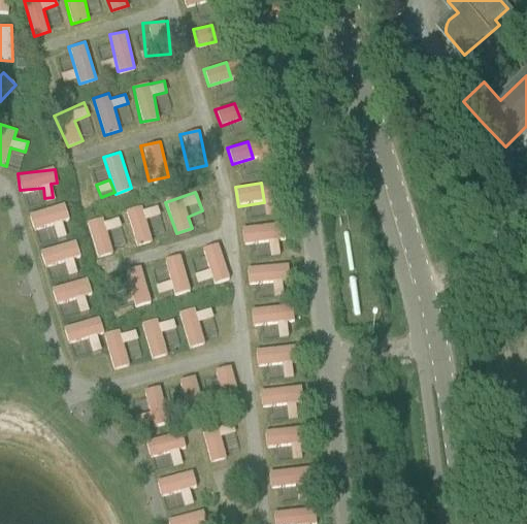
[(64,201),(28,213),(34,231),(70,220),(64,201)]
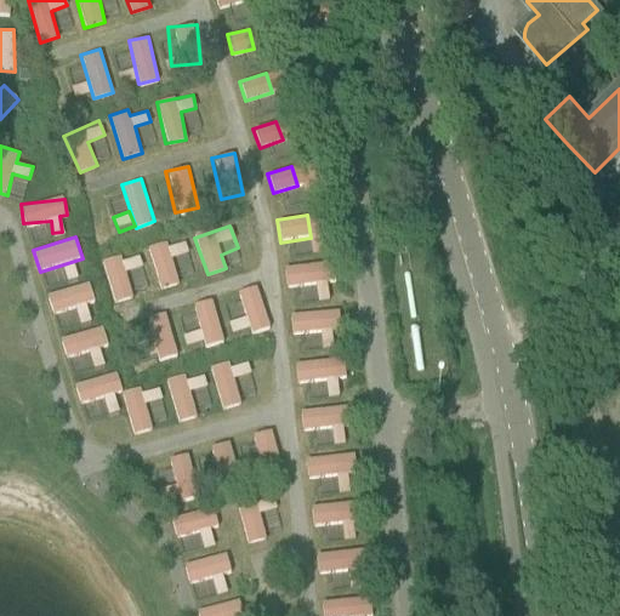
[(185,239),(148,247),(158,289),(178,284),(172,257),(188,254),(185,239)]
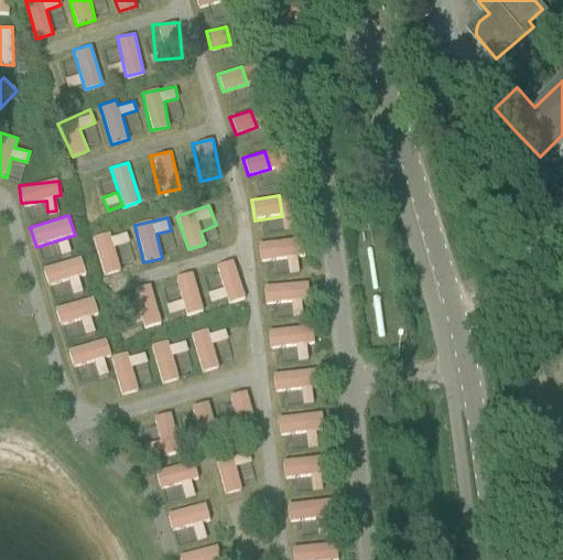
[(115,248),(130,243),(125,228),(93,238),(105,275),(122,269),(115,248)]
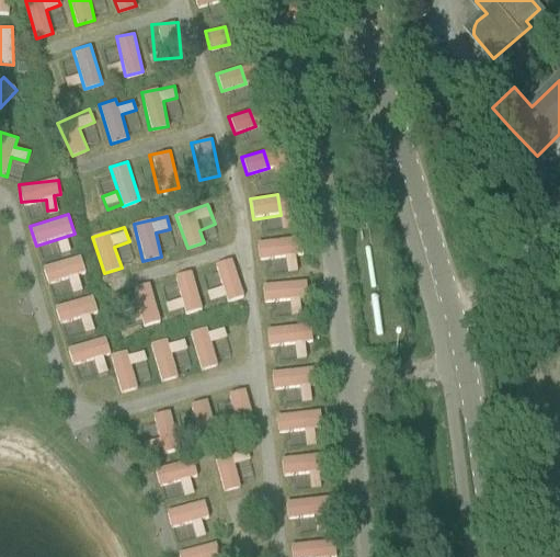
[(285,270),(296,270),(295,238),(256,239),(258,259),(285,259),(285,270)]
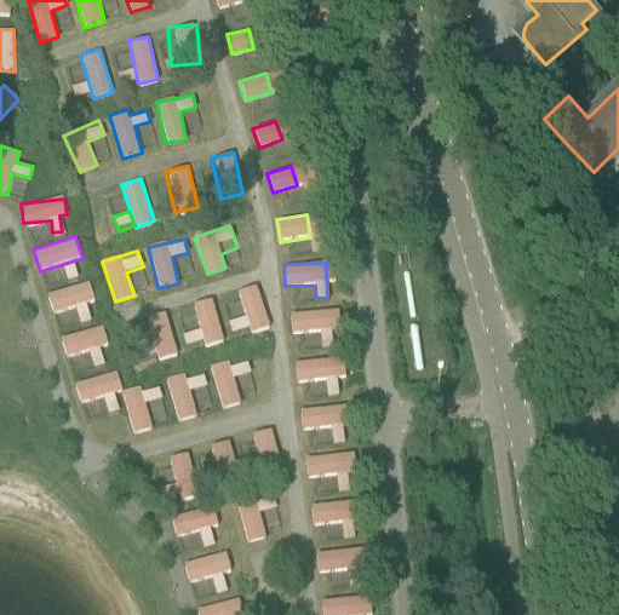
[(91,319),(86,302),(95,299),(90,281),(47,292),(52,312),(76,306),(80,321),(91,319)]
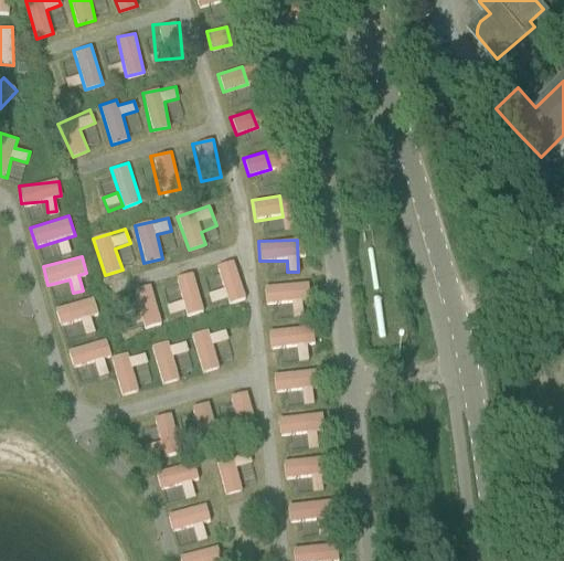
[(309,315),(308,282),(264,284),(265,303),(291,303),(293,315),(309,315)]
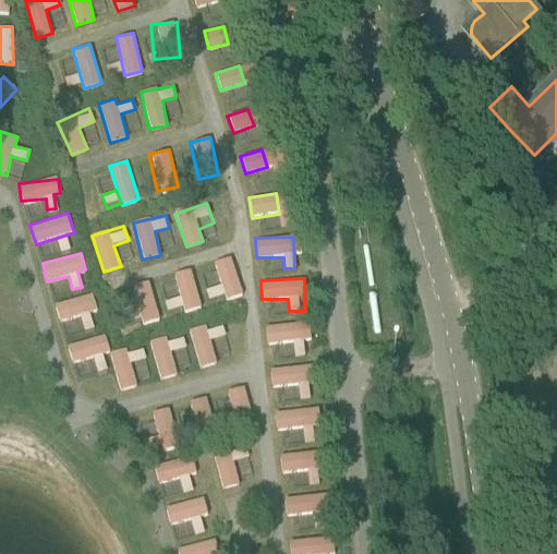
[(94,293),(53,302),(58,321),(97,312),(94,293)]
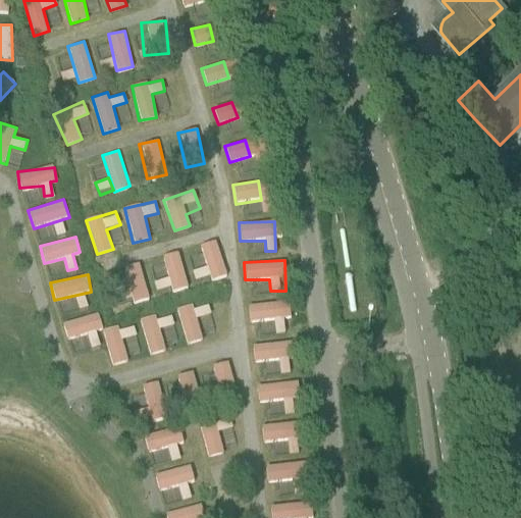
[(247,305),(250,322),(275,318),(277,331),(287,329),(281,299),(247,305)]
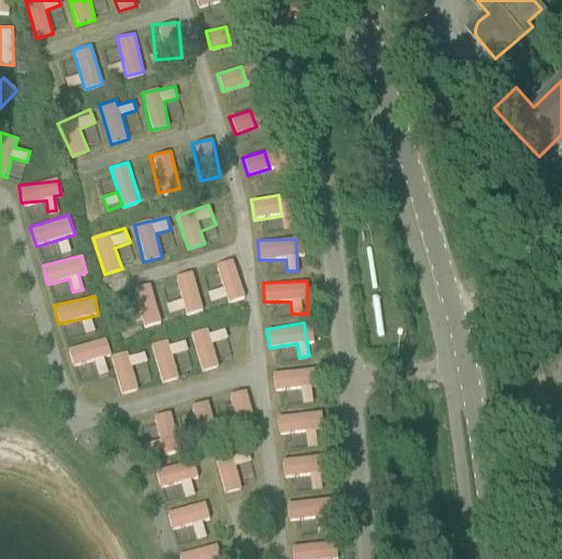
[(200,371),(218,366),(207,328),(189,332),(200,371)]
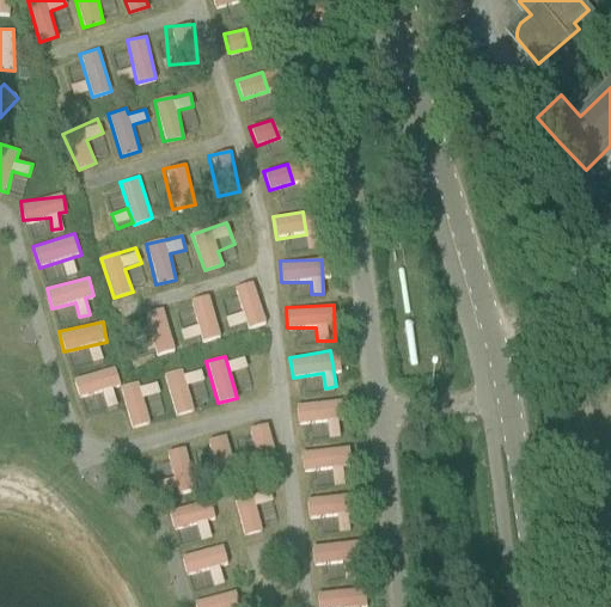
[(116,366),(73,375),(78,396),(121,386),(116,366)]
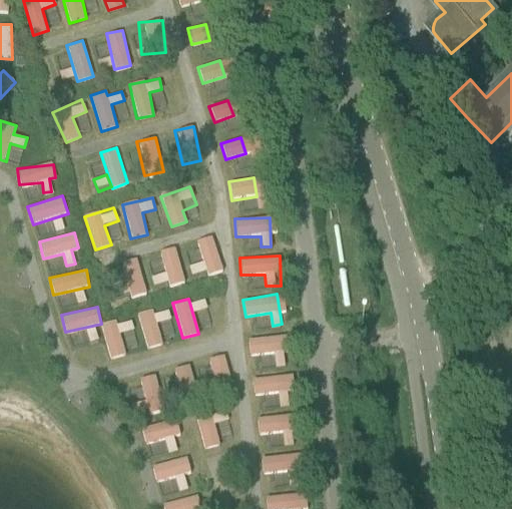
[(157,323),(170,319),(167,310),(154,313),(153,309),(136,313),(146,348),(163,344),(157,323)]
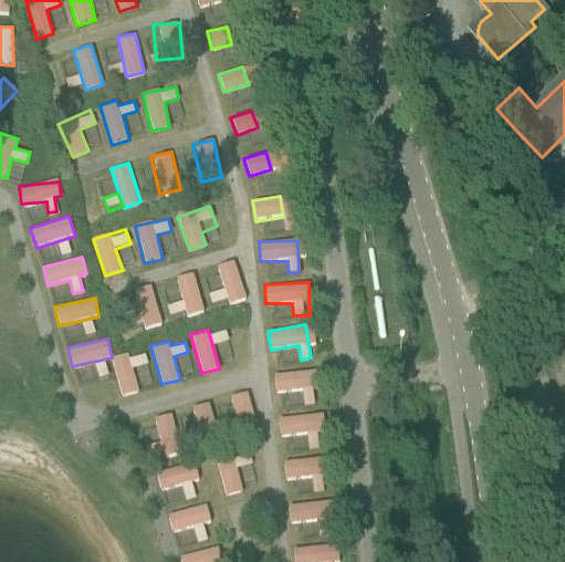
[(144,350),(111,358),(121,396),(139,392),(133,366),(147,362),(144,350)]
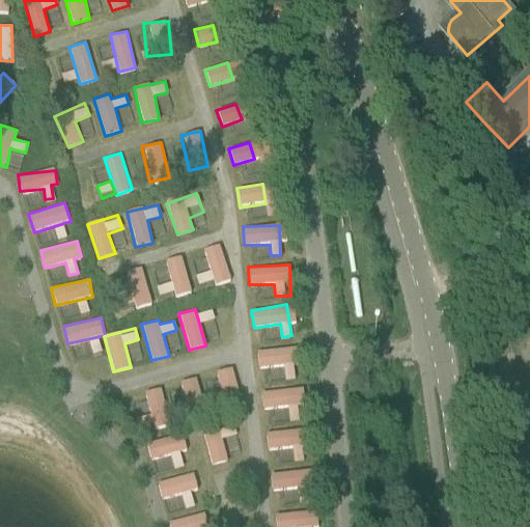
[(283,364),(285,380),(302,377),(297,345),(255,352),(258,368),(283,364)]
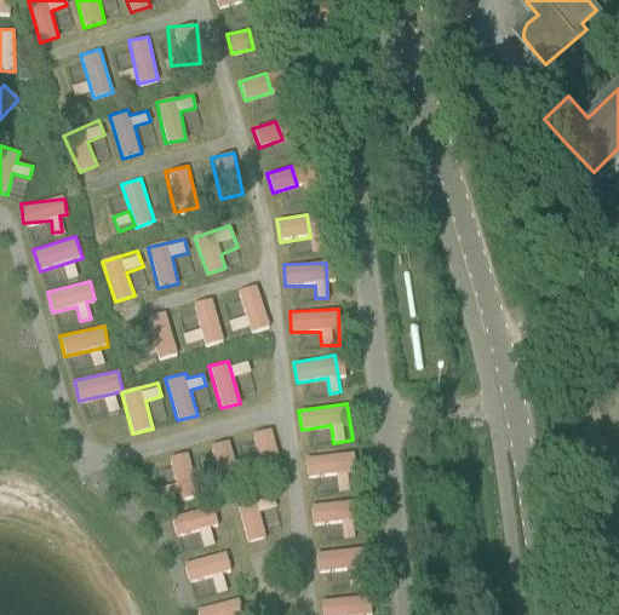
[(262,476),(282,471),(271,429),(251,434),(262,476)]
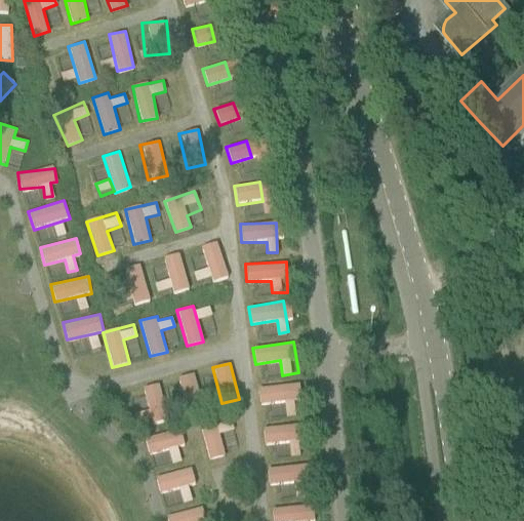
[(183,412),(202,409),(195,372),(175,376),(183,412)]
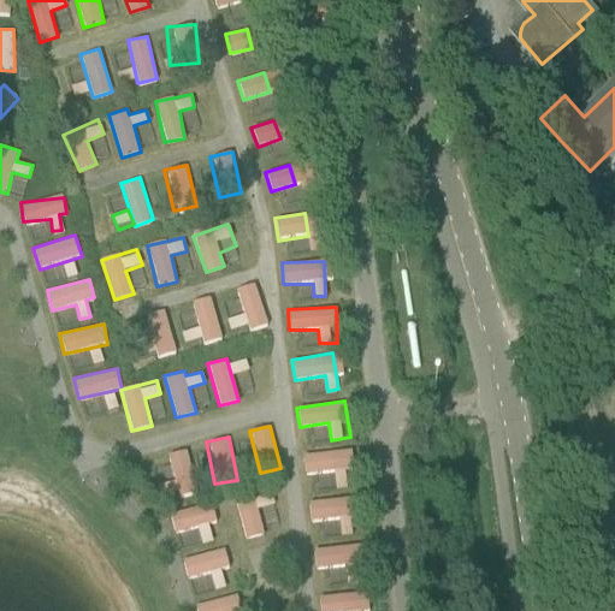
[(167,452),(172,494),(195,491),(189,450),(167,452)]
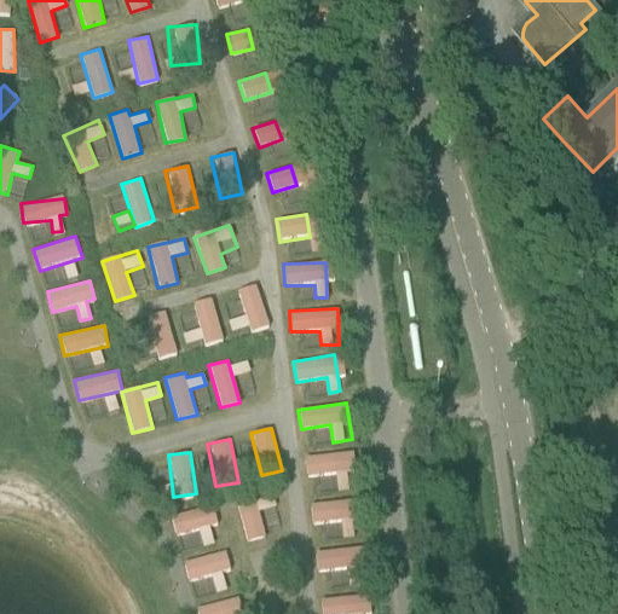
[(305,475),(336,474),(336,488),(356,487),(353,452),(304,455),(305,475)]
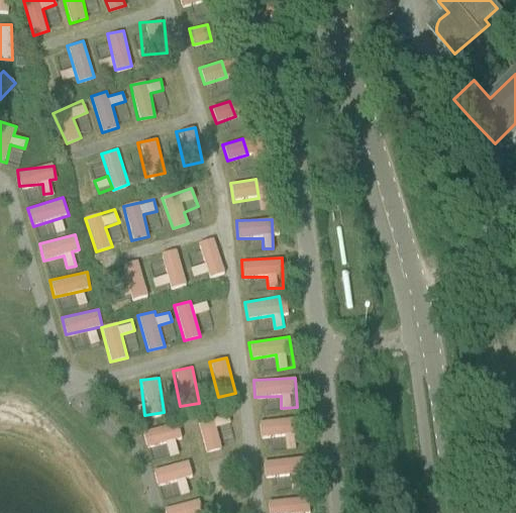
[(228,412),(198,416),(203,452),(221,449),(218,425),(230,423),(228,412)]
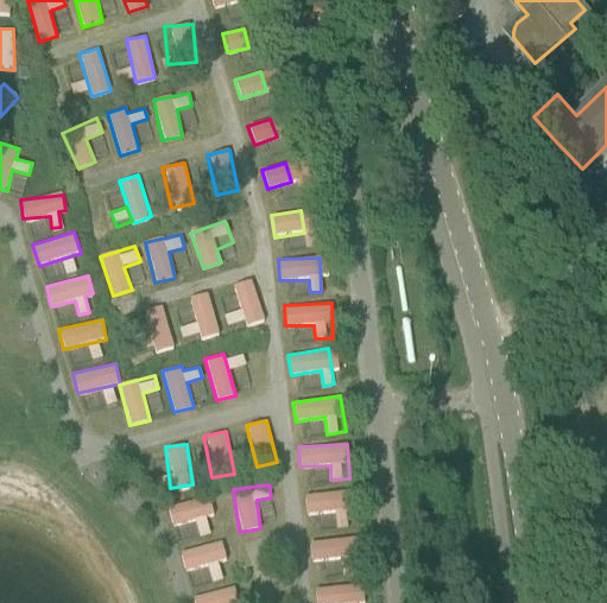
[(307,492),(305,514),(345,515),(345,493),(307,492)]
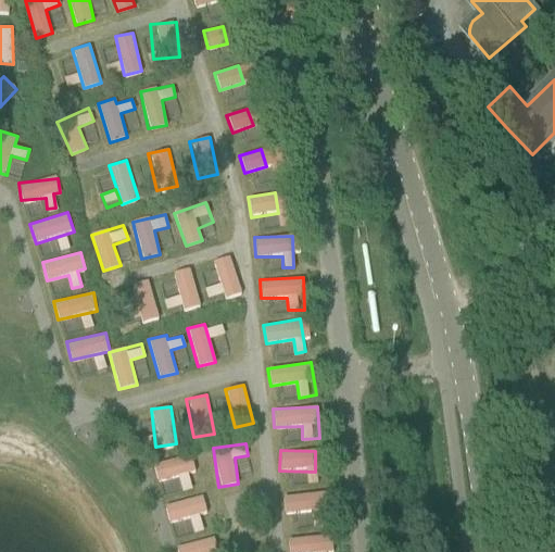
[(158,483),(177,475),(183,490),(192,486),(188,473),(197,469),(190,451),(151,465),(158,483)]
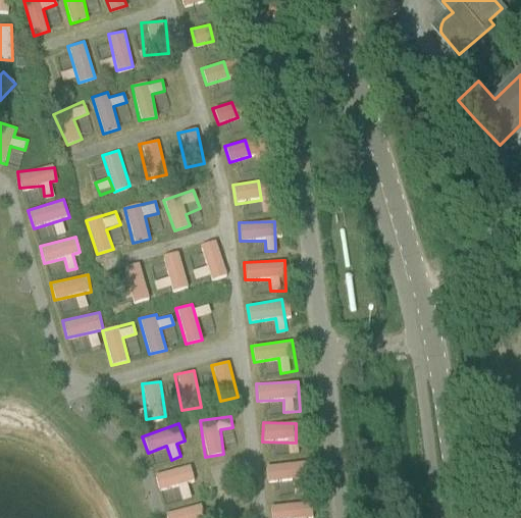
[(267,483),(310,476),(308,460),(264,466),(267,483)]
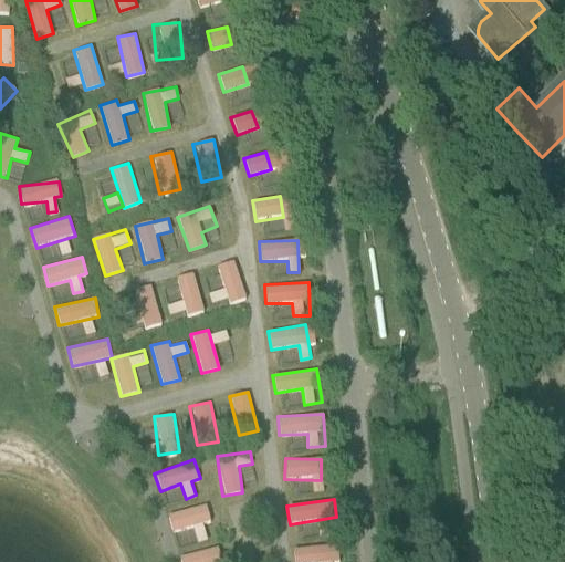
[(171,531),(211,522),(207,503),(167,512),(171,531)]
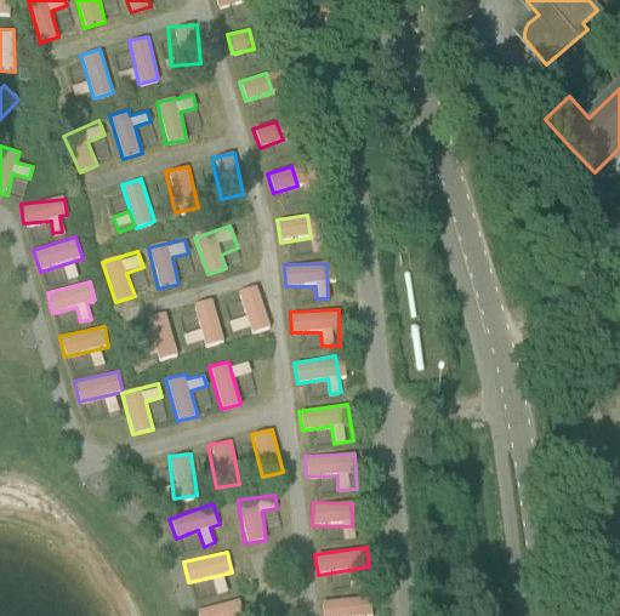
[(373,615),(371,595),(322,598),(322,615),(373,615)]
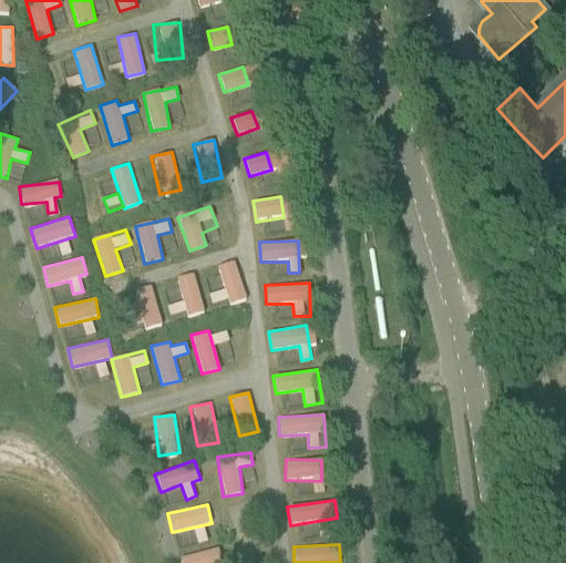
[(224,562),(223,549),(181,554),(181,562),(224,562)]
